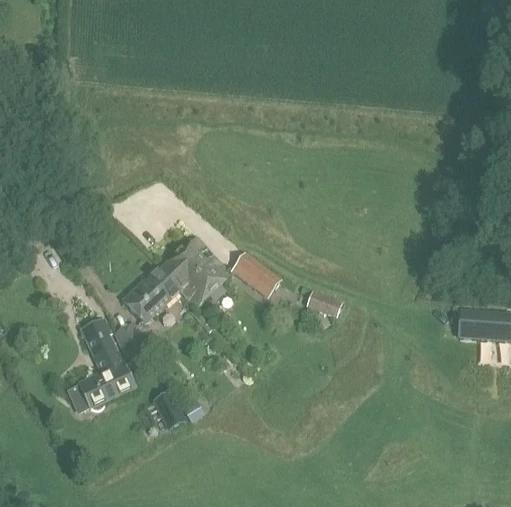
[(182,290),(181,290),(193,303),(228,272),(196,236),(161,268),(182,290)]
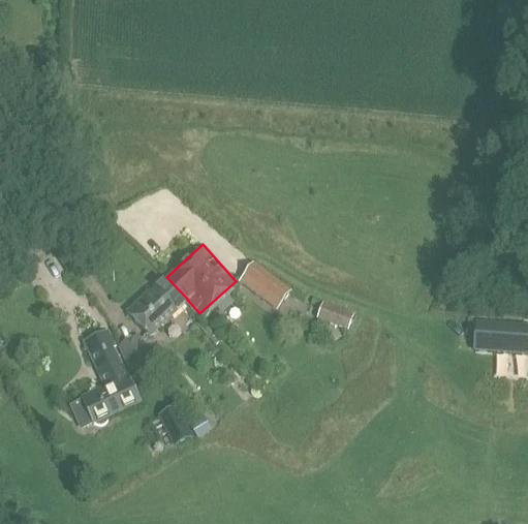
[(276,310),(289,291),(251,264),(238,282),(276,310)]
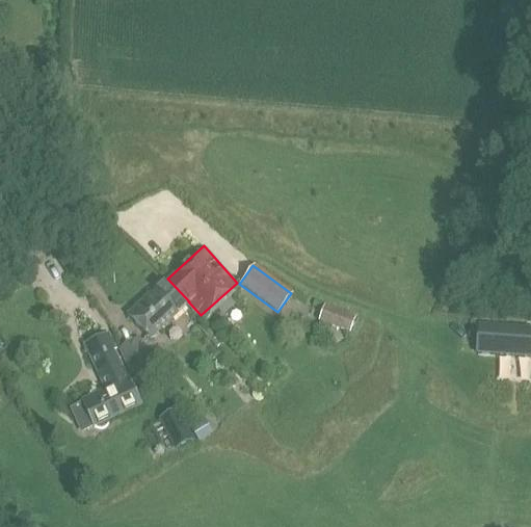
[(128,311),(150,336),(188,301),(189,301),(167,279),(151,293),(149,292),(128,311)]
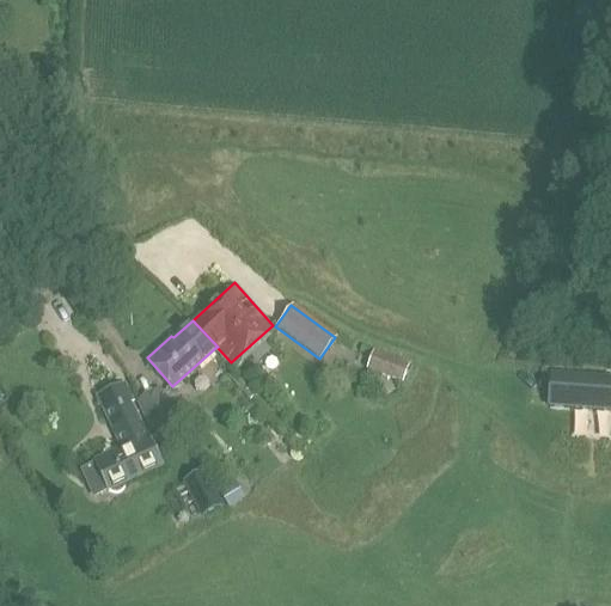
[(366,365),(402,379),(409,361),(373,347),(366,365)]
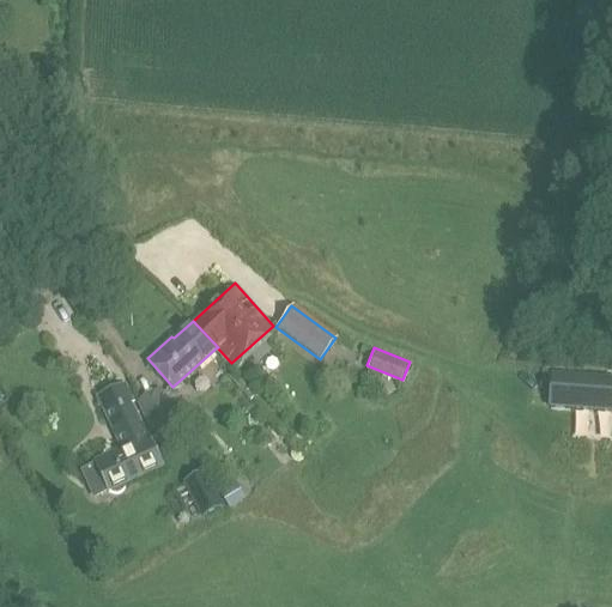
[(547,404),(611,407),(611,372),(550,369),(547,404)]
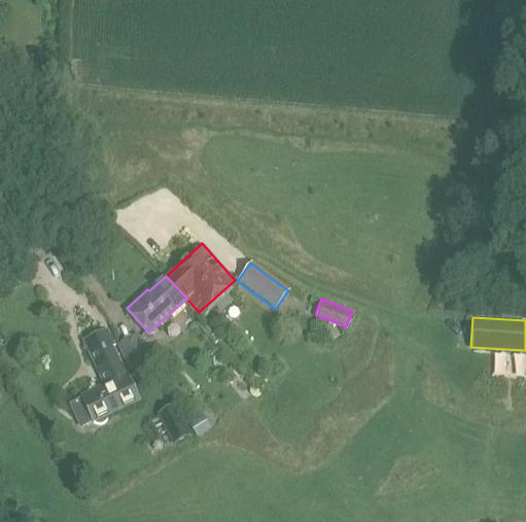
[(69,401),(80,425),(94,419),(96,420),(98,421),(100,421),(102,421),(104,420),(105,418),(106,417),(107,415),(107,413),(138,398),(127,373),(125,374),(104,328),(84,338),(105,383),(80,394),(81,395),(69,401)]
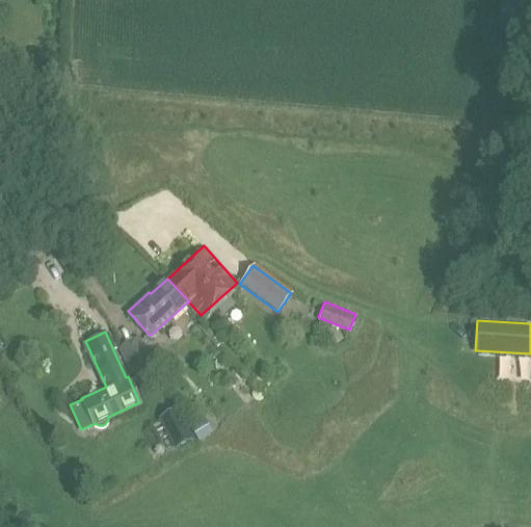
[(118,346),(130,370),(152,361),(139,335),(118,346)]
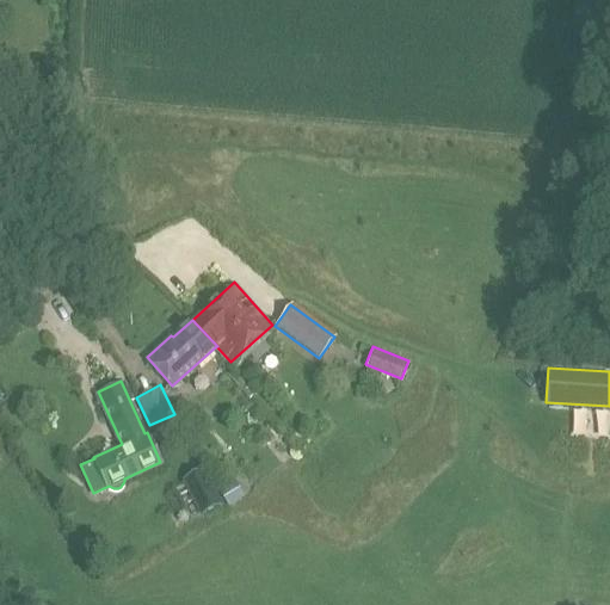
[(202,469),(185,477),(201,510),(217,500),(202,469)]
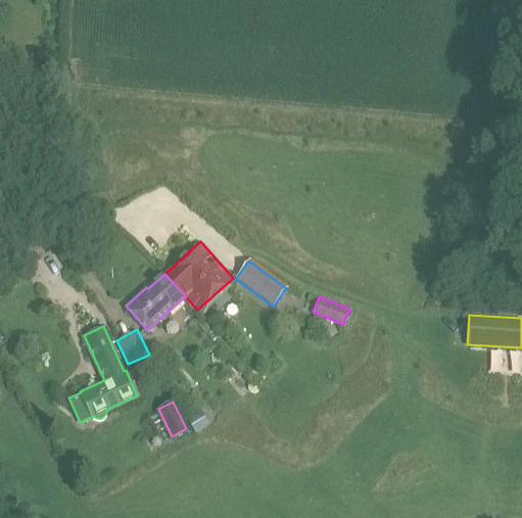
[(187,416),(195,429),(208,421),(200,407),(187,416)]
